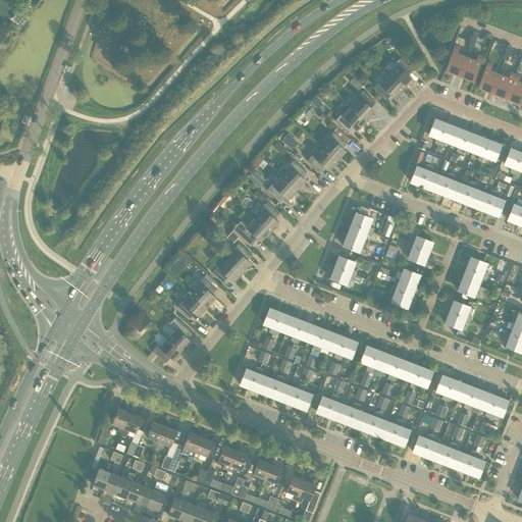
[(459,47),(454,45),(445,70),(459,76),(466,56),(457,53),(459,47)]
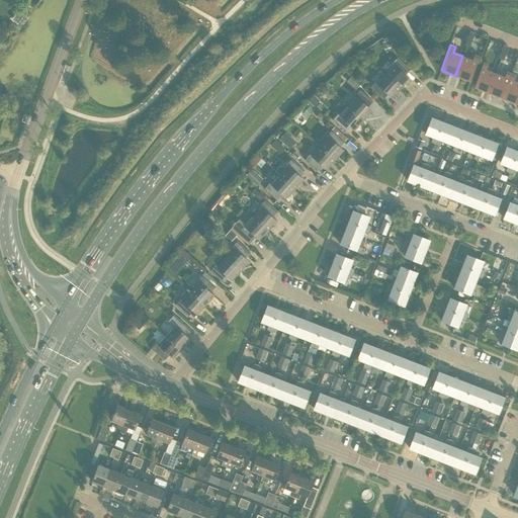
[(472,60),(462,56),(455,76),(469,81),(479,56),(475,54),(472,60)]
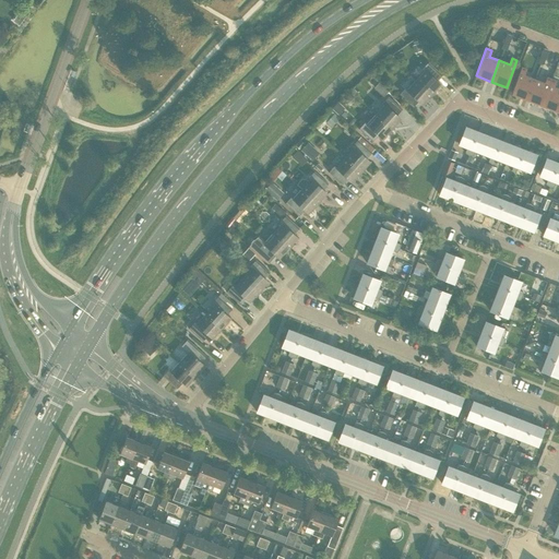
[(425,71),(415,81),(432,96),(433,95),(432,94),(441,85),(437,81),(442,75),(428,62),(423,69),(425,71)]
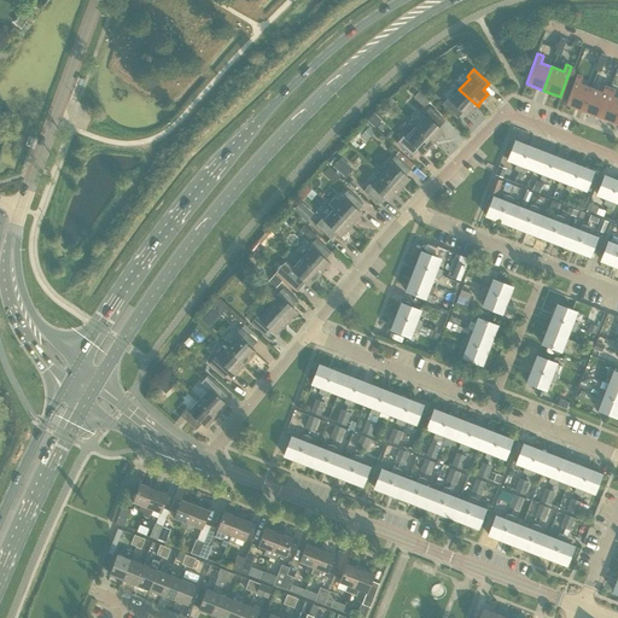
[(582,76),(576,74),(565,104),(582,110),(590,87),(579,83),(582,76)]
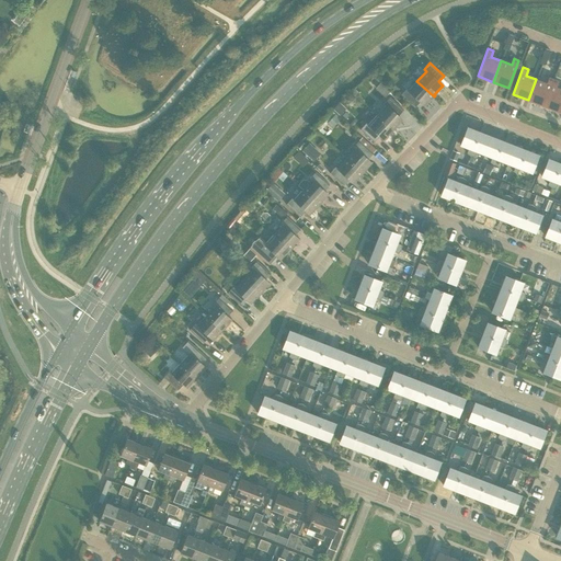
[(546,83),(536,79),(528,100),(542,106),(553,79),(549,77),(546,83)]
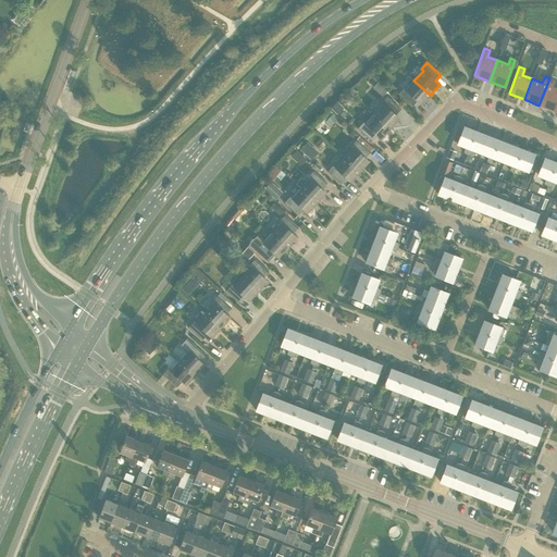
[(554,81),(549,78),(539,106),(554,111),(556,102),(556,88),(552,86),(554,81)]
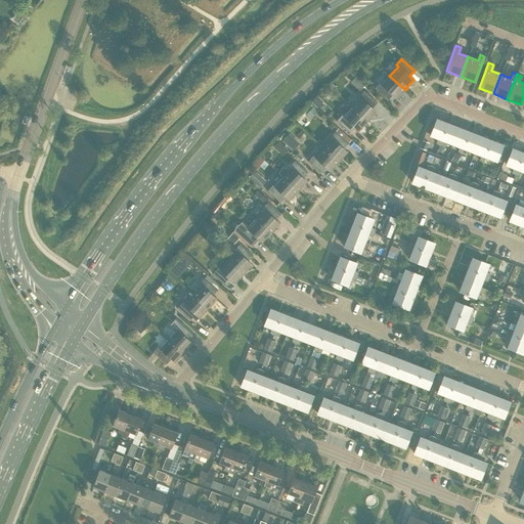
[(405,90),(389,76),(381,84),(380,83),(374,89),(387,100),(392,95),(396,98),(403,90),(404,90),(405,90)]
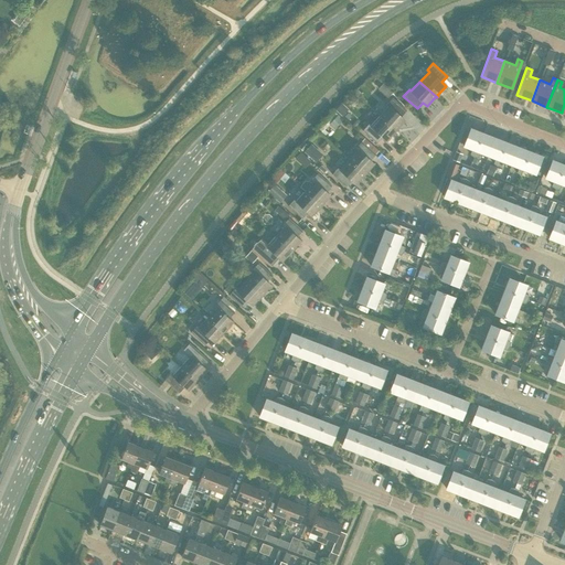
[(388,106),(380,116),(396,131),(397,130),(396,129),(405,120),(401,116),(406,110),(392,97),(386,104),(388,106)]
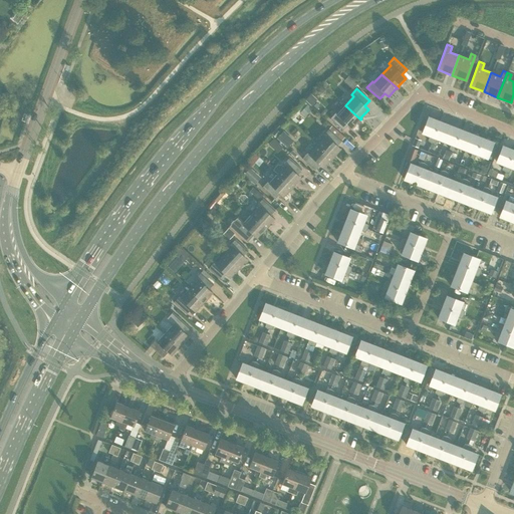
[(312,108),(307,104),(300,112),(305,116),(312,108)]
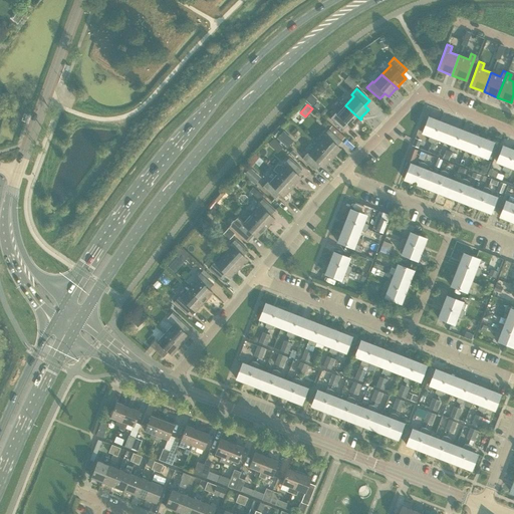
[(360,119),(345,105),(337,114),(335,112),(330,118),(342,130),(347,124),(351,127),(359,119),(359,120),(360,119)]
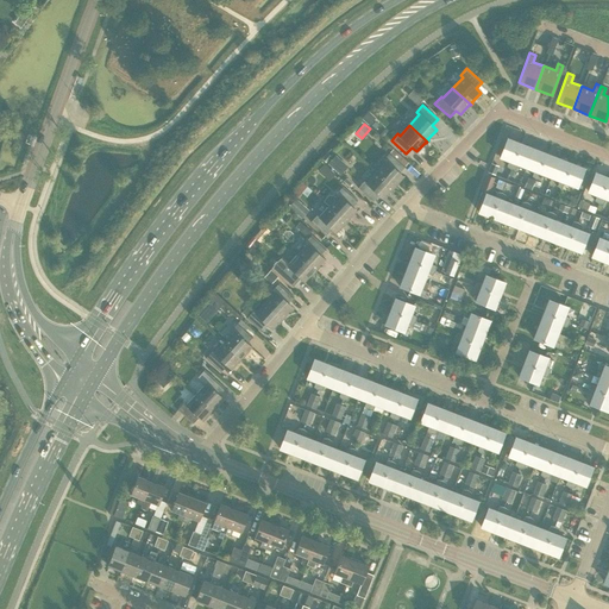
[(510,169),(521,144),(508,138),(500,157),(509,161),(507,167),(510,169)]
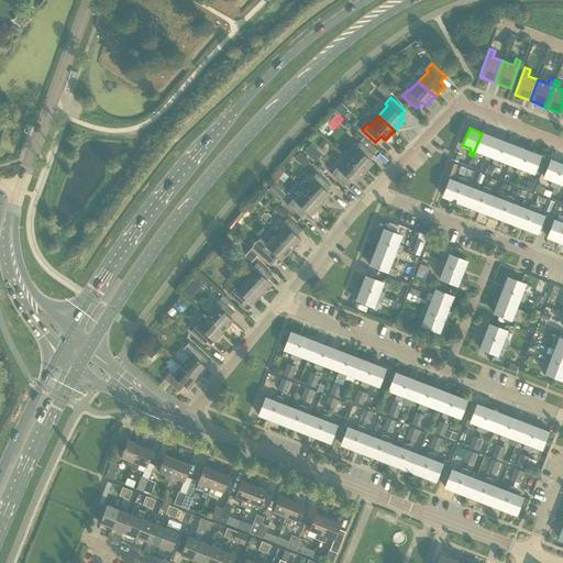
[(486,155),(493,138),(482,133),(472,156),(473,156),(477,156),(478,152),(486,155)]
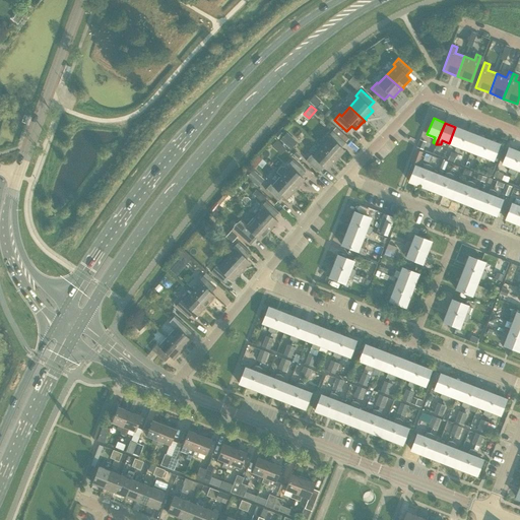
[(457,152),(466,131),(455,127),(449,143),(456,146),(454,150),(457,152)]
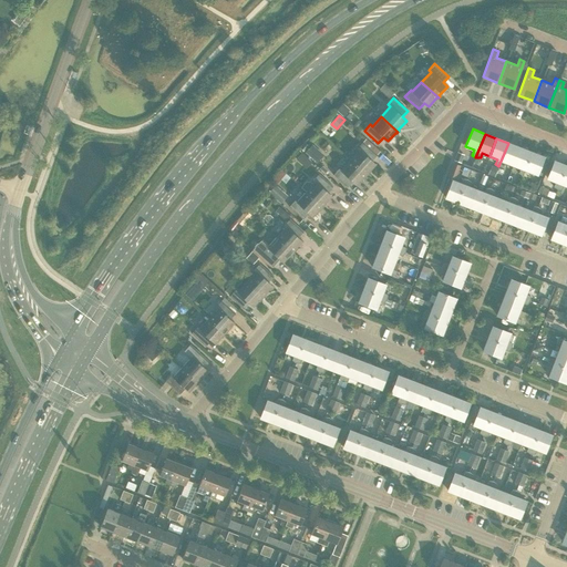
[(359,151),(350,160),(367,175),(371,172),(370,171),(375,165),(371,161),(377,154),(363,142),(357,148),(359,151)]
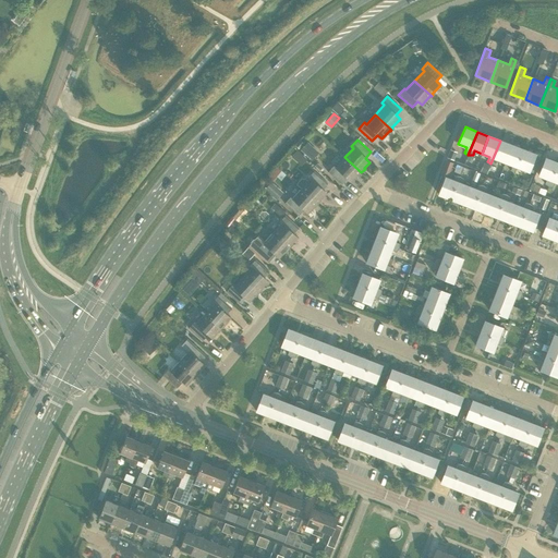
[(505,162),(512,145),(500,141),(490,164),(492,165),(496,165),(498,160),(505,162)]
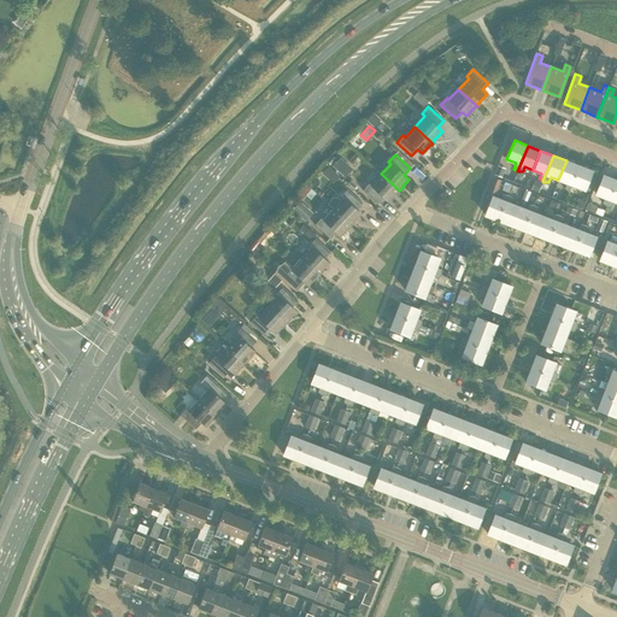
[(569,192),(571,184),(579,165),(566,160),(558,180),(566,183),(565,188),(569,192)]
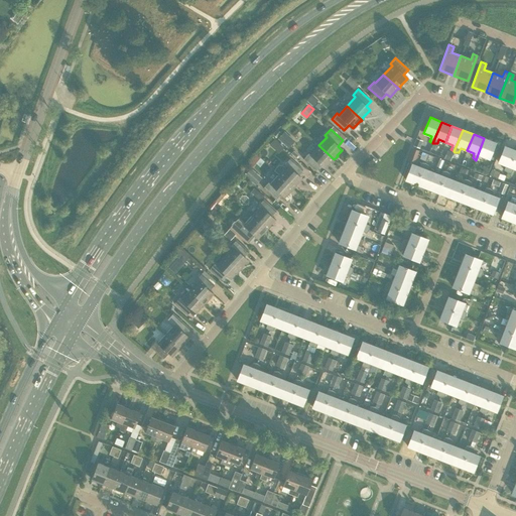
[(422,141),(416,138),(413,146),(419,148),(422,141)]
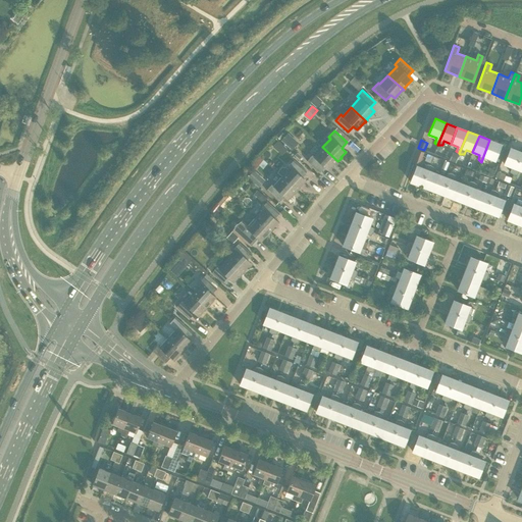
[(483,156),(494,161),(501,144),(489,140),(483,156)]
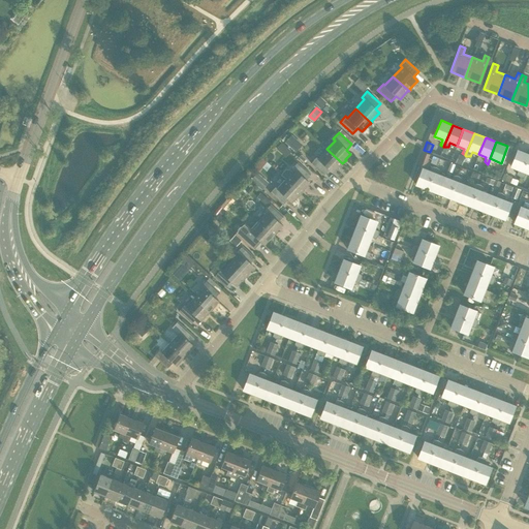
[(308,159),(297,149),(293,152),(306,162),(308,159)]
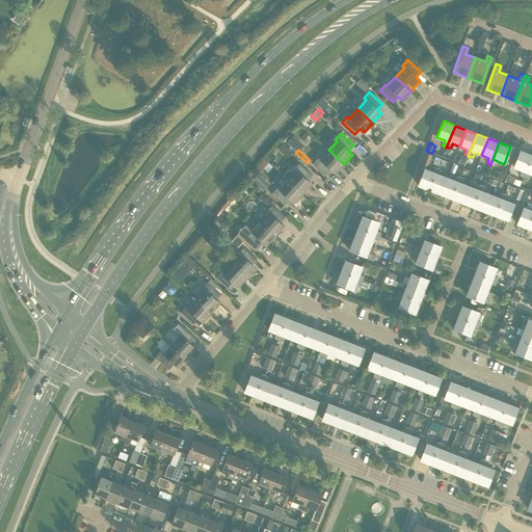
[(344,164),(328,150),(320,159),(318,158),(313,164),(325,176),(330,170),(335,174),(340,167),(341,168),(344,164)]
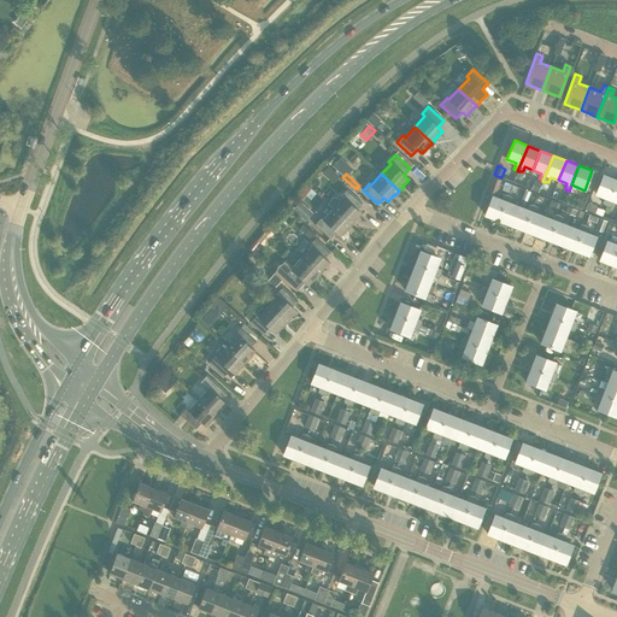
[(606,206),(616,180),(603,175),(595,194),(605,198),(603,203),(606,206)]
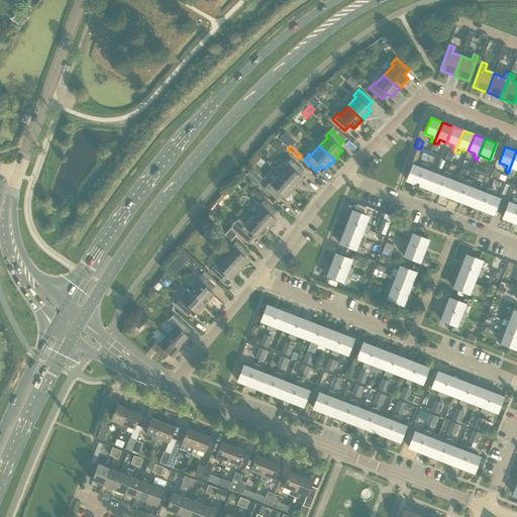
[(420,150),(414,148),(409,160),(416,163),(420,150)]
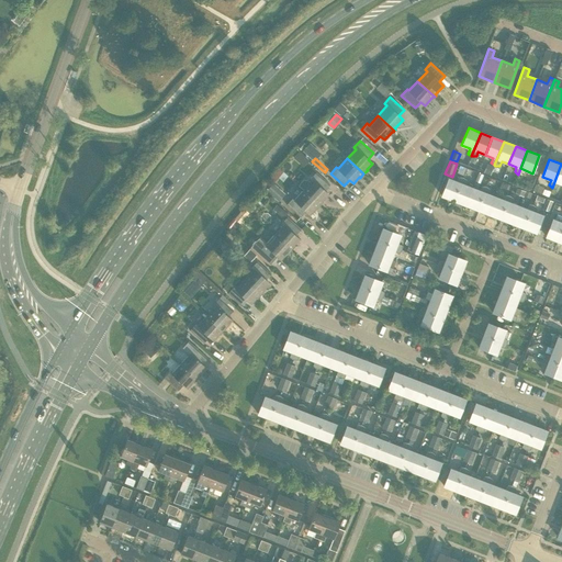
[(561,184),(561,164),(552,188),(557,188),(559,183),(561,184)]
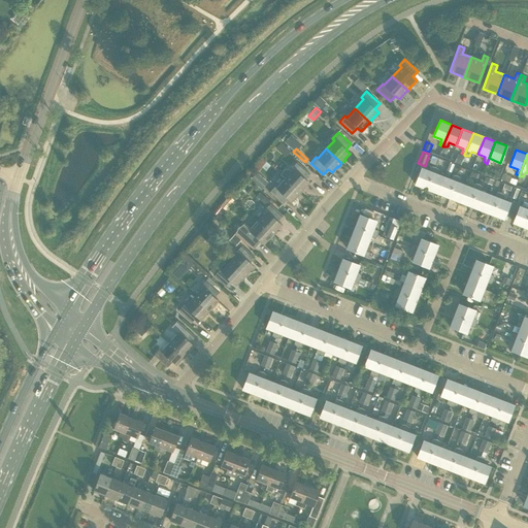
[(250,178),(259,187),(264,182),(255,173),(266,160),(263,158),(252,171),(254,173),(250,178)]
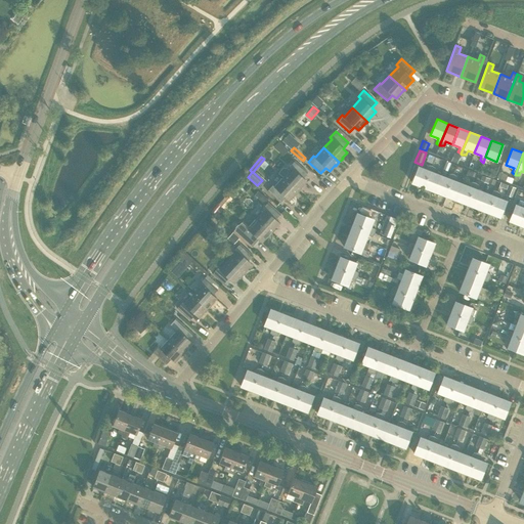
[(282,177),(299,191),(299,190),(306,182),(303,178),(308,172),(295,161),(290,167),(291,168),(290,170),(287,168),(282,168),(277,173),(282,177)]
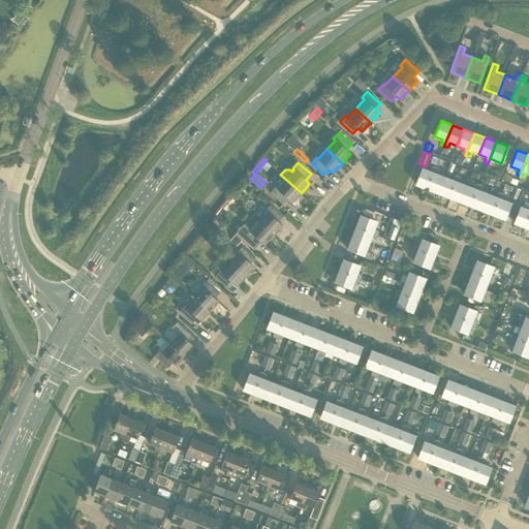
[(427,189),(436,167),(432,166),(430,172),(422,168),(415,185),(427,189)]
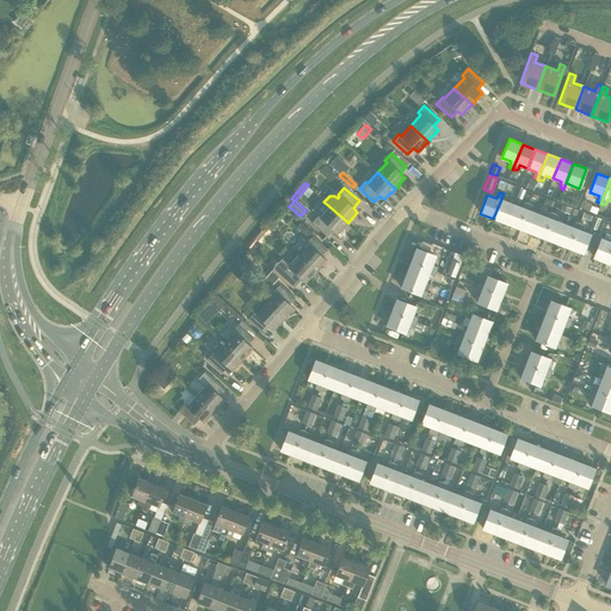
[(506,223),(513,204),(505,201),(507,196),(504,193),(493,218),(506,223)]
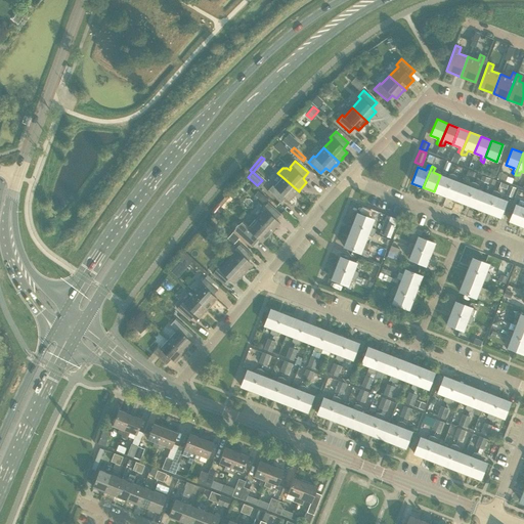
[(508,170),(501,168),(497,178),(504,180),(508,170)]
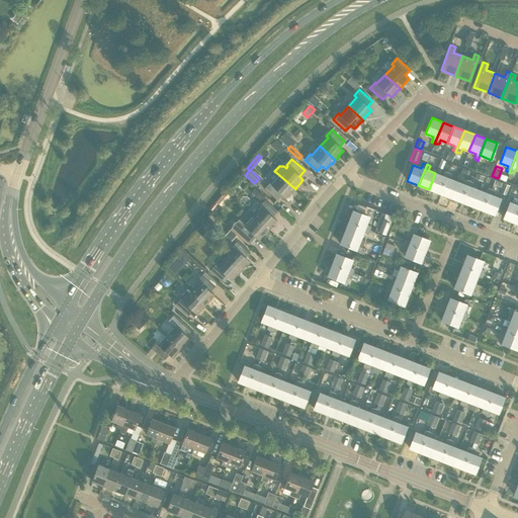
[(440,193),(448,172),(444,172),(442,176),(435,173),(429,189),(440,193)]
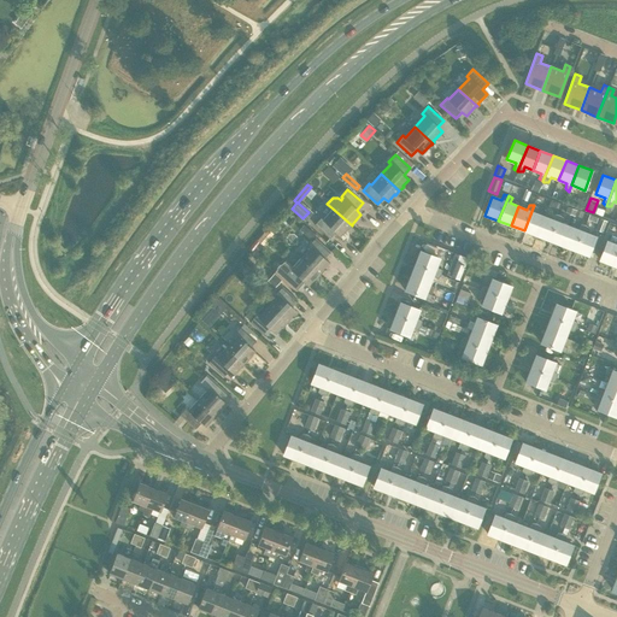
[(536,235),(544,216),(536,213),(538,209),(534,205),(524,230),(536,235)]
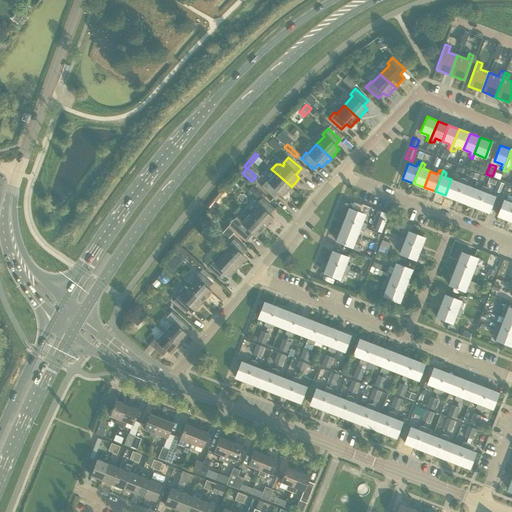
[(292,187),(276,173),(268,182),(266,180),(261,186),(273,198),(279,192),(282,196),(290,188),(291,188),(292,187)]
